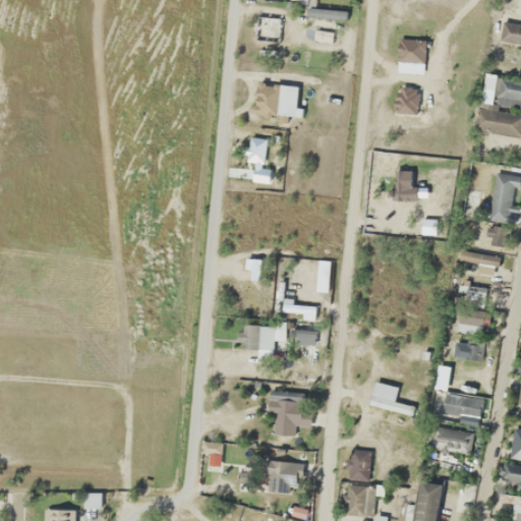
[(274,39),(275,26),(277,26),(277,18),(257,18),(257,39),(274,39)]
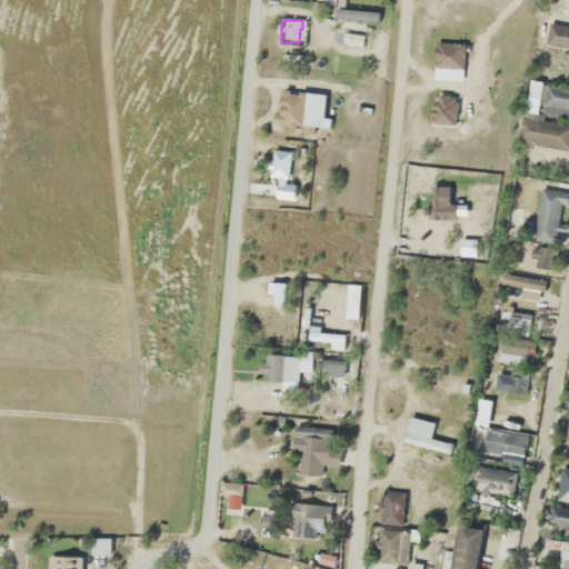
[(272,176),(289,176),(288,150),(271,151),(272,176)]
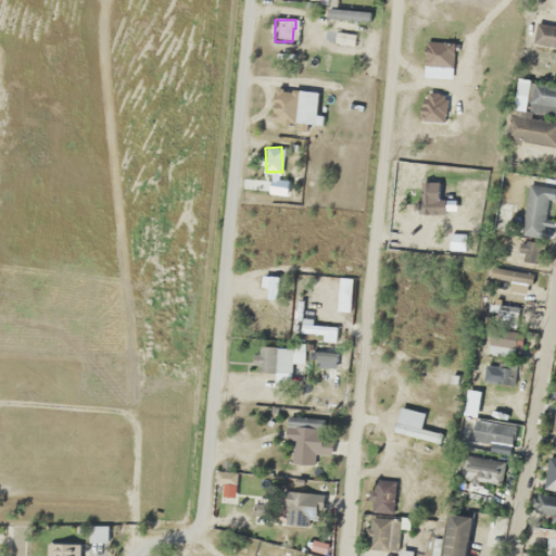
[(530,292),(533,274),(491,266),(488,283),(530,292)]
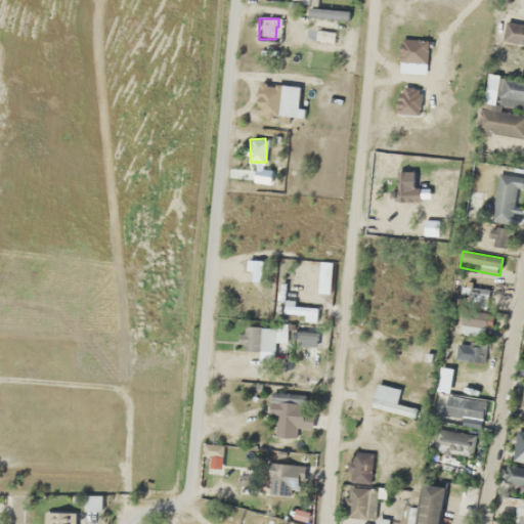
[(461,335),(486,335),(486,325),(493,325),(493,312),(461,312),(461,335)]
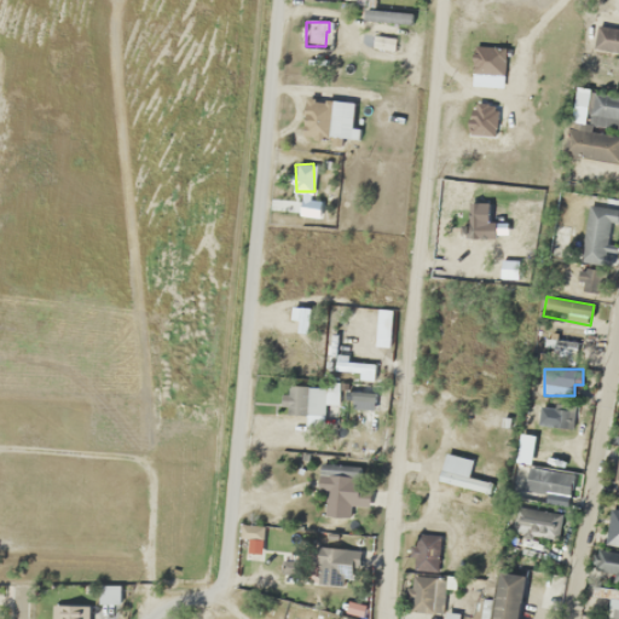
[(289,385),(288,415),(325,415),(327,386),(289,385)]
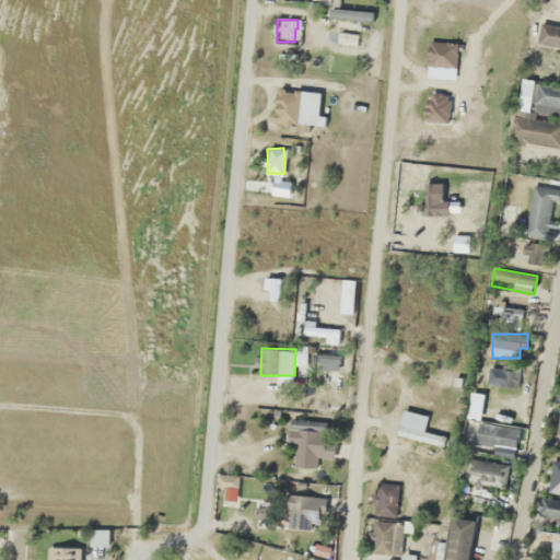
[(443,436),(423,432),(427,416),(403,410),(397,434),(441,445),(443,436)]
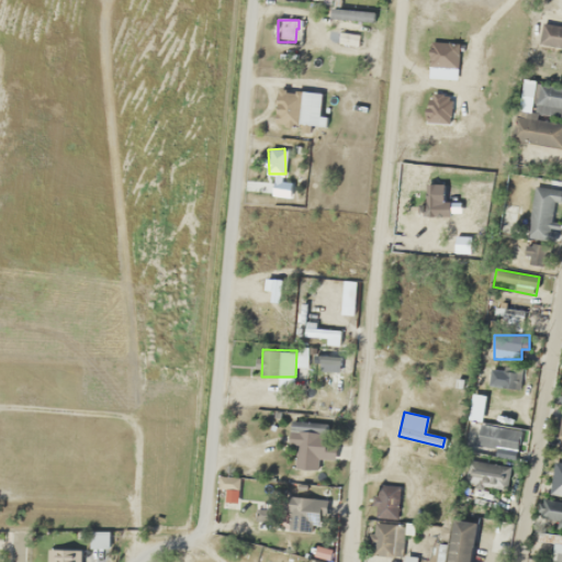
[(335,460),(336,441),(326,440),(327,423),(291,420),(289,447),(296,448),(295,469),(319,470),(321,459),(335,460)]
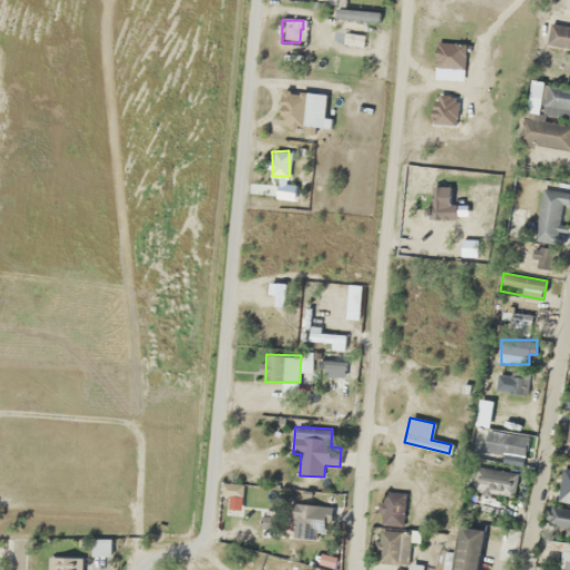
[(483,452),(524,459),(528,435),(487,430),(483,452)]
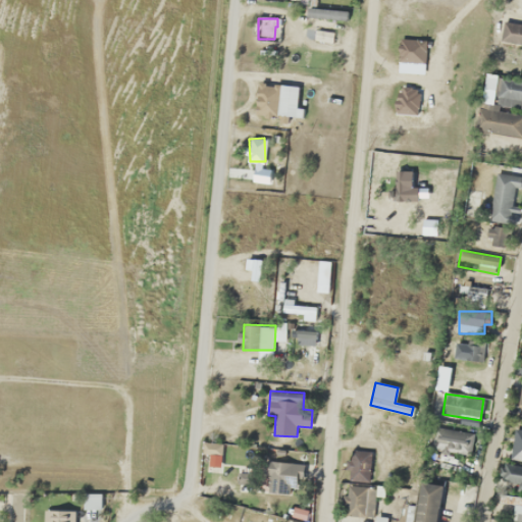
[(433,452),(471,453),(472,430),(434,429),(433,452)]
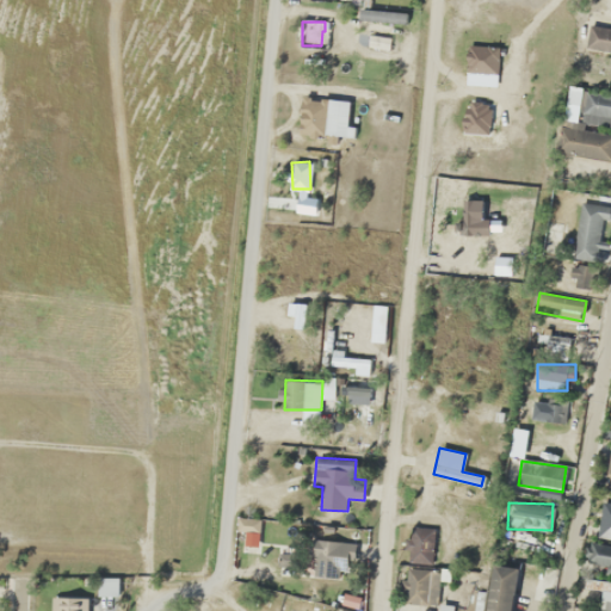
[(610,504),(604,503),(597,539),(610,542),(610,541),(610,504)]
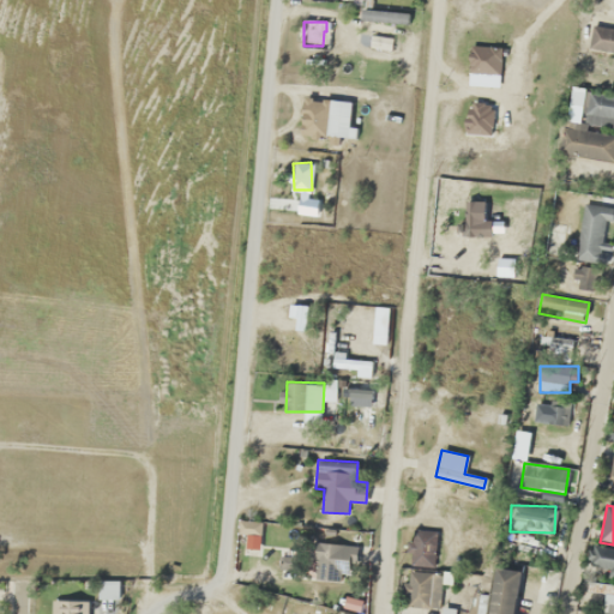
[(409,565),(435,566),(437,530),(411,529),(409,565)]
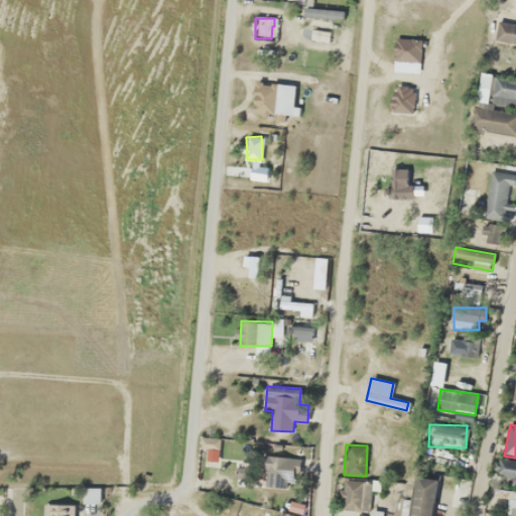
[(299,458),(263,457),(262,486),(299,487),(299,458)]
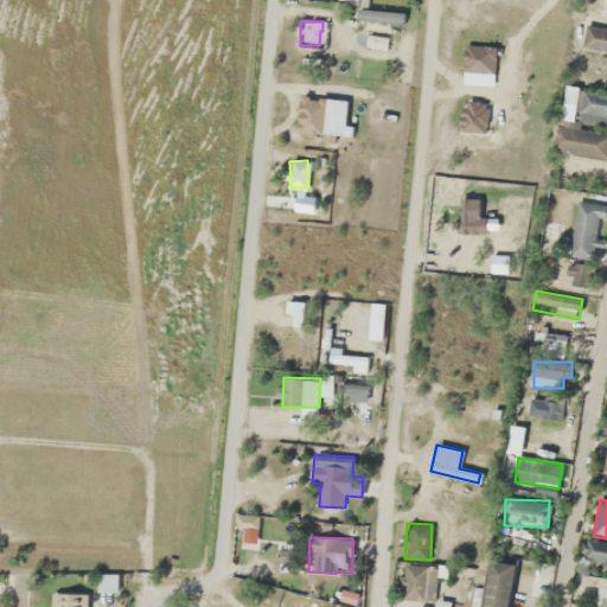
[(483,606),(508,606),(513,564),(490,561),(483,606)]
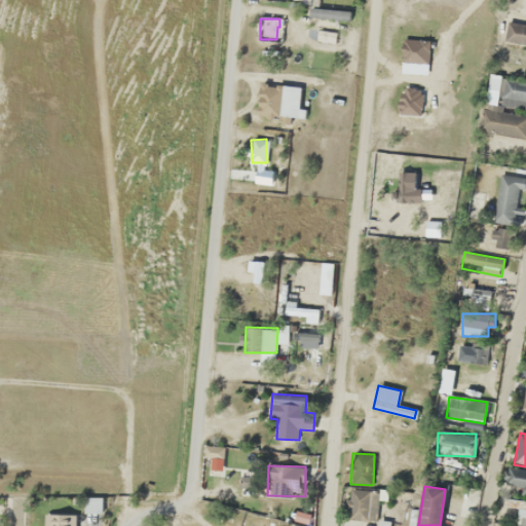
[(85,513),(101,513),(101,501),(85,501),(85,513)]
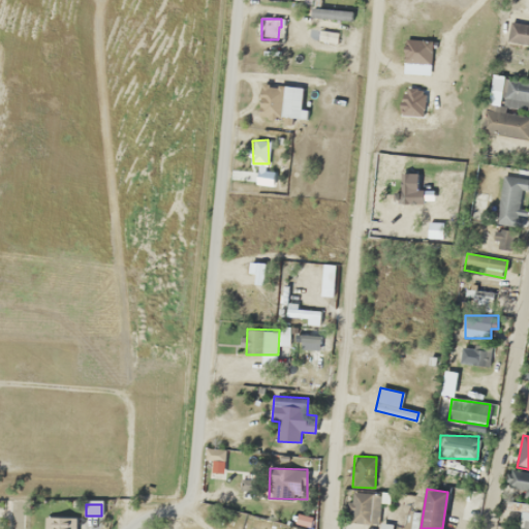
[(297,525),(310,528),(313,517),(299,514),(297,525)]
